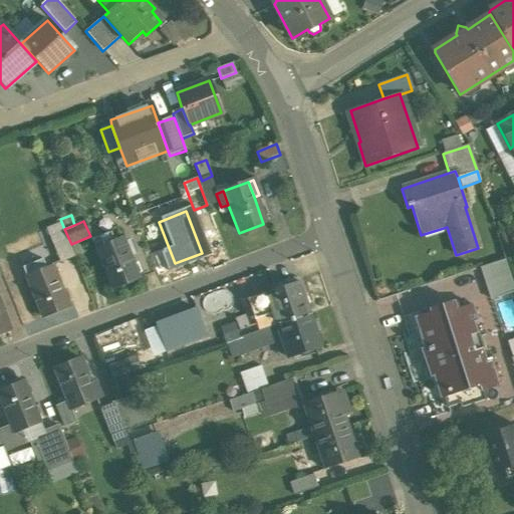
[(61,223),(46,229),(60,262),(74,257),(61,223)]
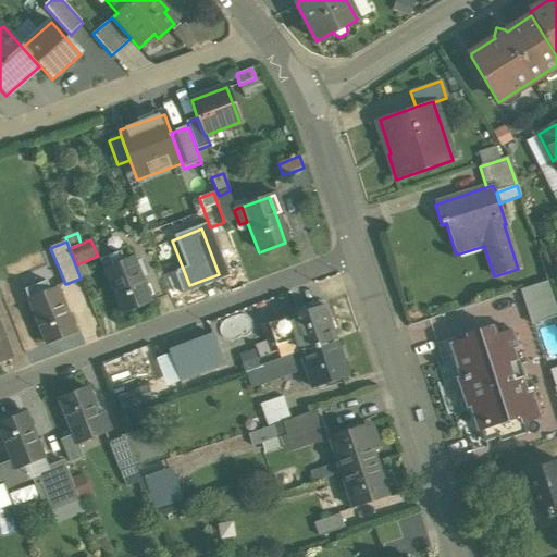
[(120,252),(101,260),(104,269),(124,261),(120,252)]
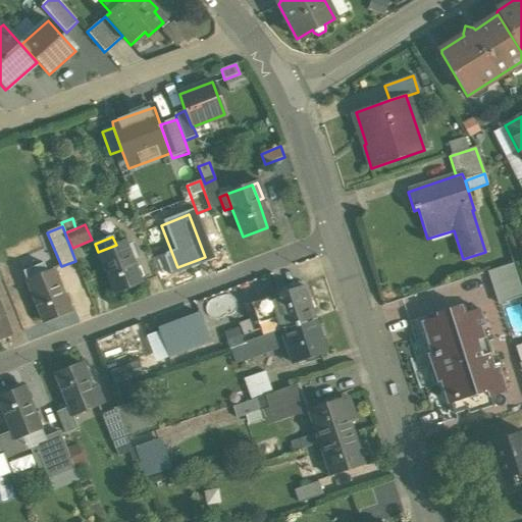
[(116,245),(98,252),(115,294),(141,283),(124,242),(116,245)]
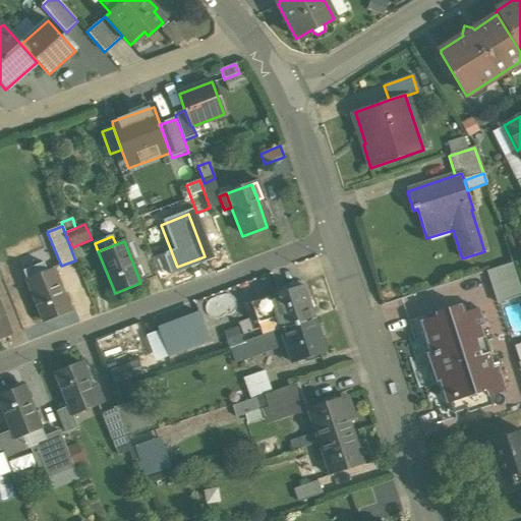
[(520,290),(512,263),(486,272),(497,303),(520,295),(520,290)]
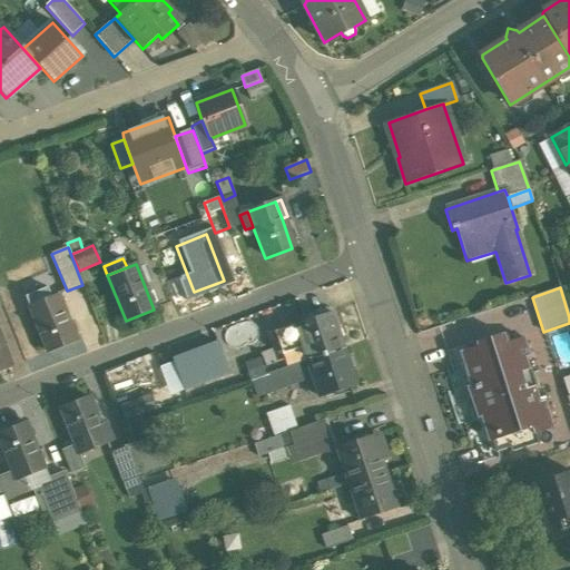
[(58,294),(28,305),(46,352),(76,341),(58,294)]
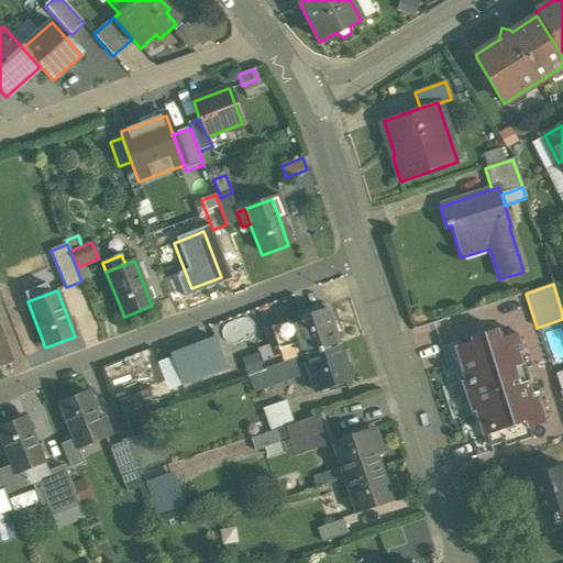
[(327,309),(291,321),(298,343),(304,356),(339,344),(327,309)]
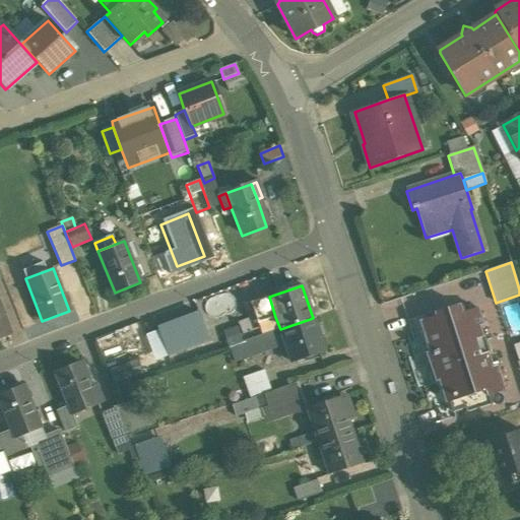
[(269,297),(250,303),(257,323),(275,317),(269,297)]
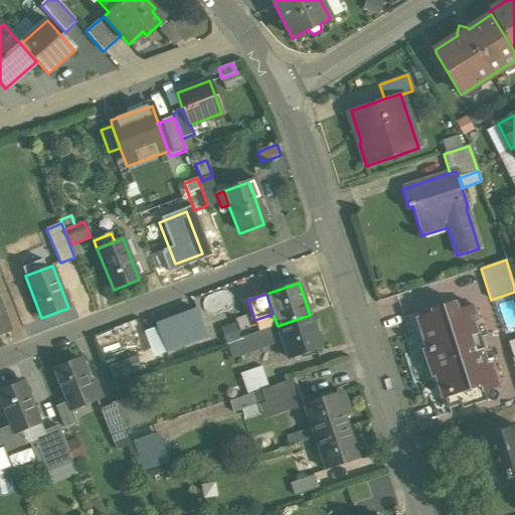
[(455,303),(430,310),(432,314),(418,318),(428,348),(421,350),(422,354),(431,378),(438,376),(448,409),(461,405),(462,408),(486,401),(483,391),(499,386),(491,363),(487,364),(474,324),(478,322),(473,306),(457,311),(455,303)]
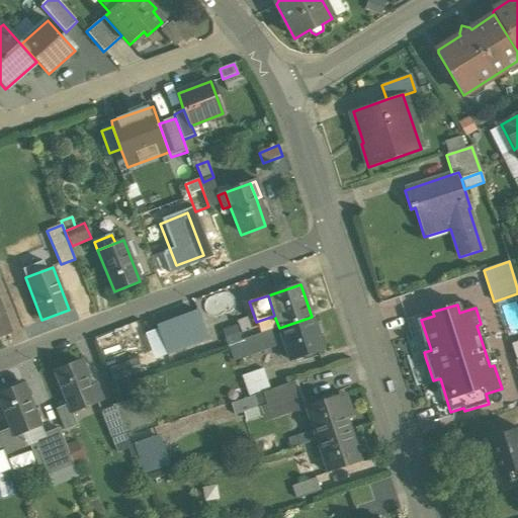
[(197,312),(157,326),(166,353),(206,338),(197,312)]
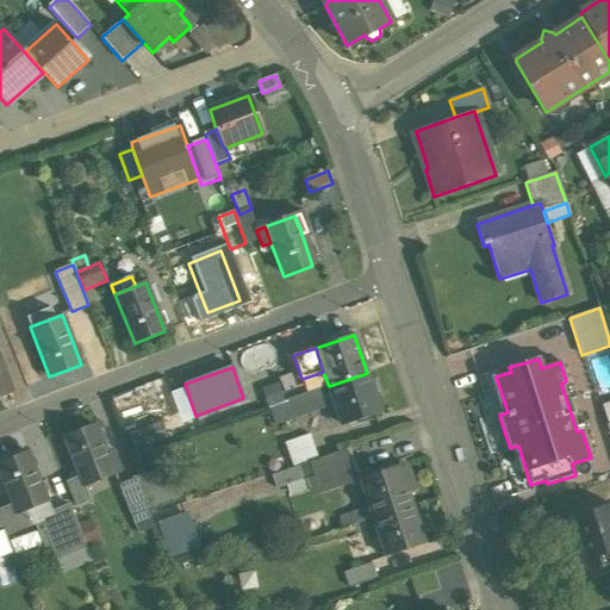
[(367,373),(329,386),(335,404),(342,425),(380,412),(367,373)]
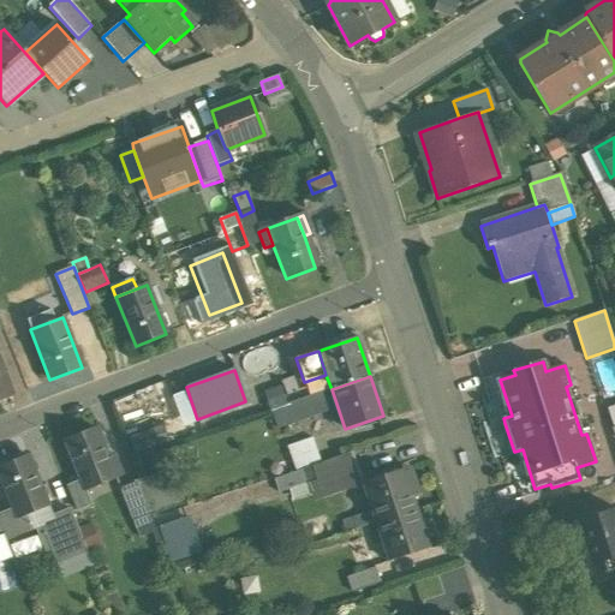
[(282,387),(264,394),(270,411),(275,410),(288,405),(282,387)]
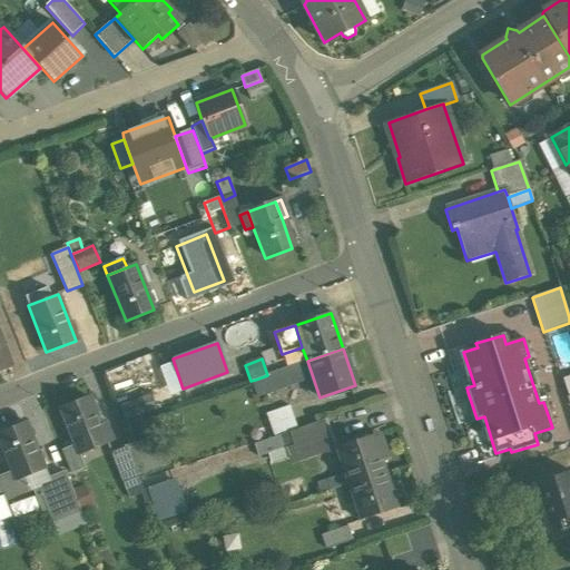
[(307,361),(267,375),(255,380),(261,396),(313,377),(307,361)]
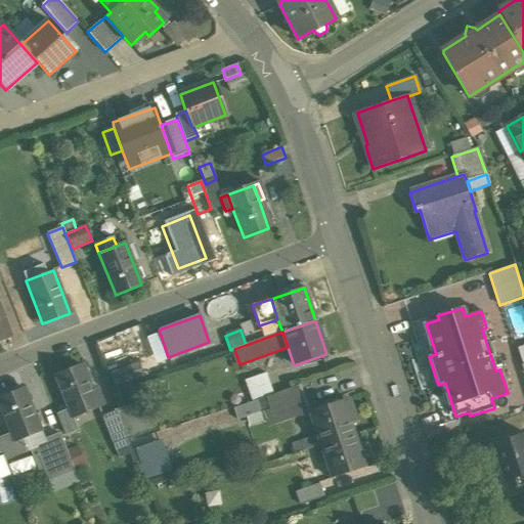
[(81,365),(55,376),(69,410),(73,419),(98,408),(93,395),(81,365)]
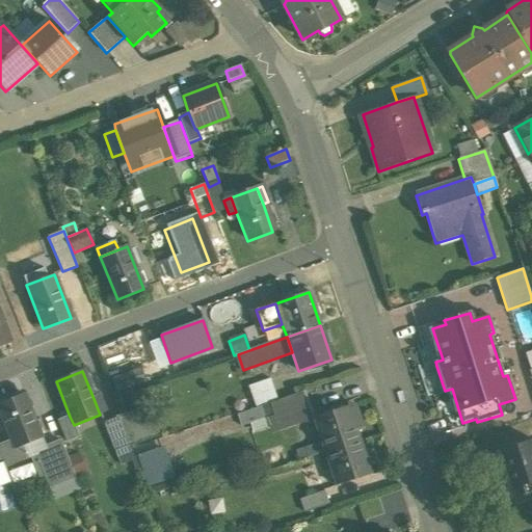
[(270,379),(249,387),(256,407),(277,400),(270,379)]
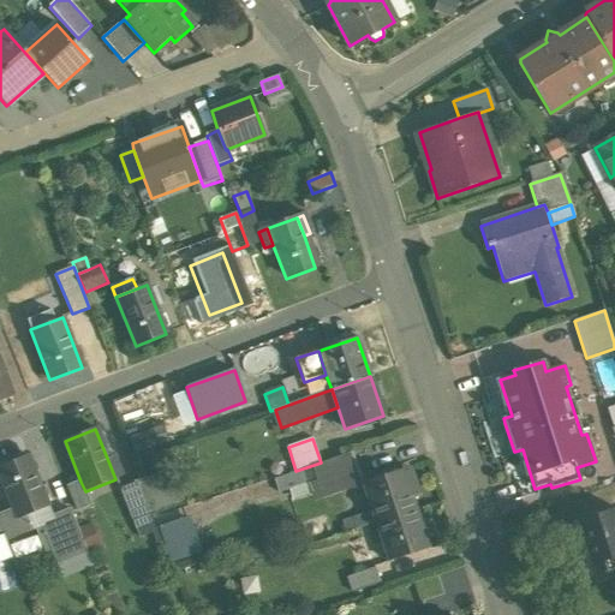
[(344,455),(300,471),(305,484),(348,471),(344,455)]
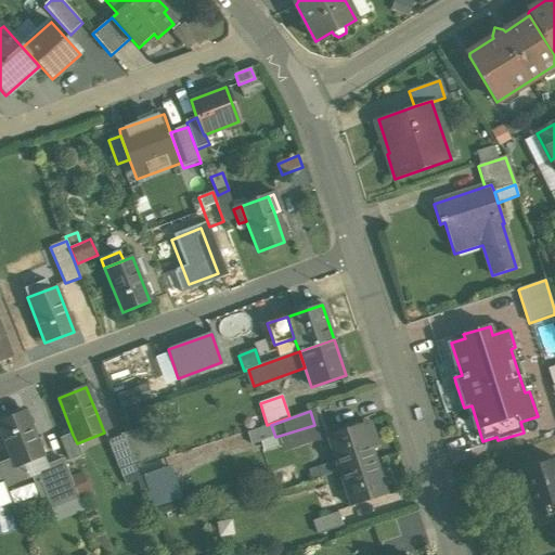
[(25,412),(0,421),(0,430),(11,460),(14,467),(42,456),(25,412)]
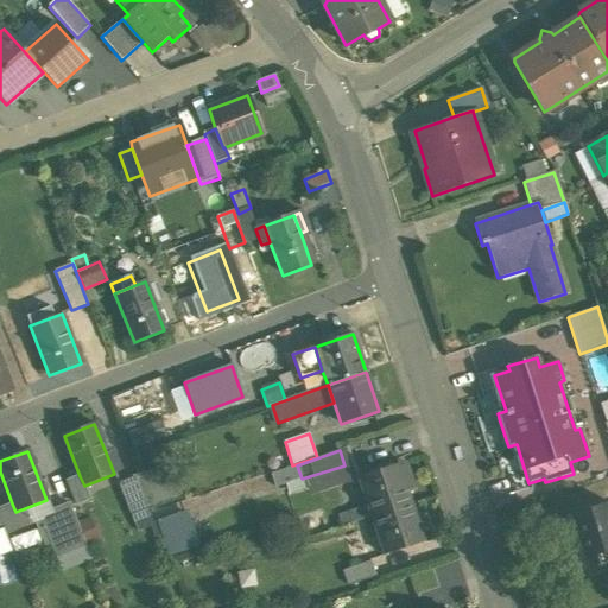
[(114,456),(108,458),(114,474),(120,472),(114,456)]
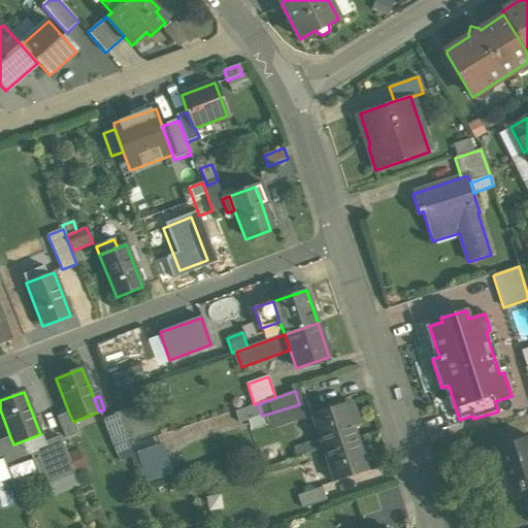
[(258,404),(236,411),(239,423),(262,416),(258,404)]
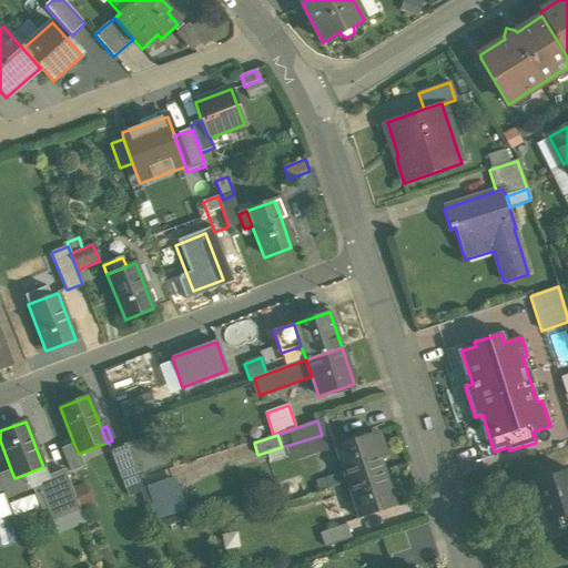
[(371,436),(335,448),(347,483),(383,472),(371,436)]
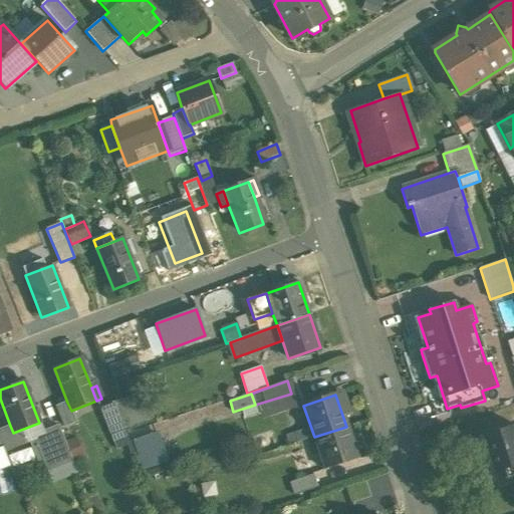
[(132,396),(114,403),(125,430),(155,419),(146,397),(134,401),(132,396)]
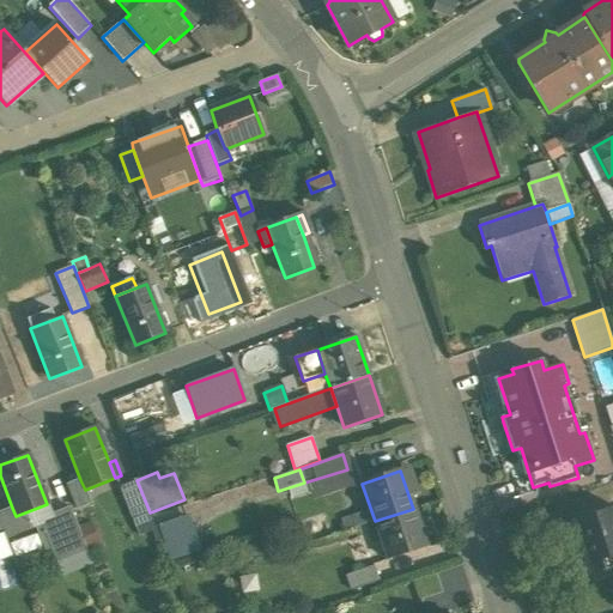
[(80,480),(68,485),(74,501),(87,496),(85,490),(80,480)]
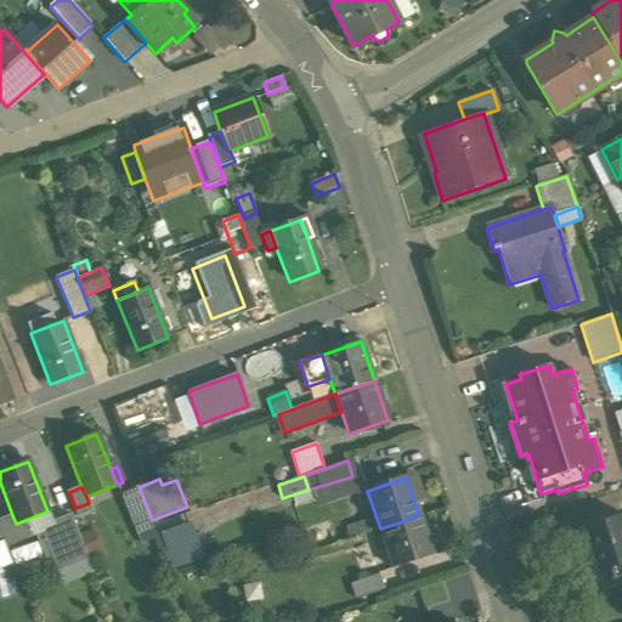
[(139,487),(120,495),(136,533),(154,527),(152,520),(139,487)]
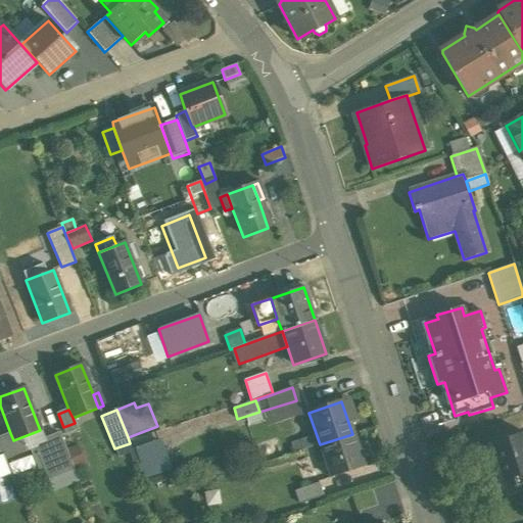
[(0,437),(0,447),(3,458),(35,445),(45,441),(41,429),(40,430),(13,440),(10,433),(0,437)]
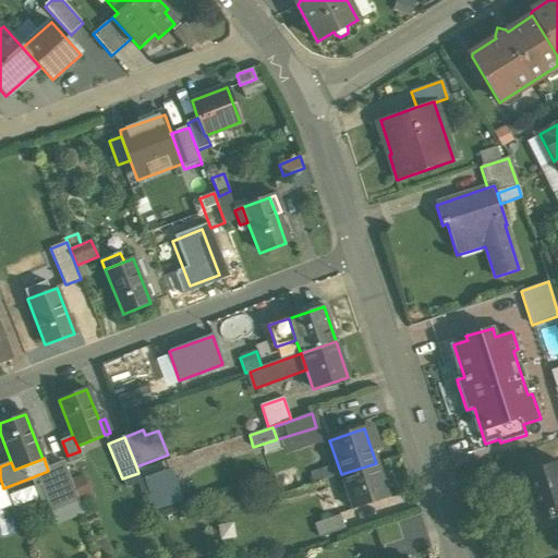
[(557,464),(557,462),(521,474),(534,513),(545,510),(547,520),(557,516),(557,464)]
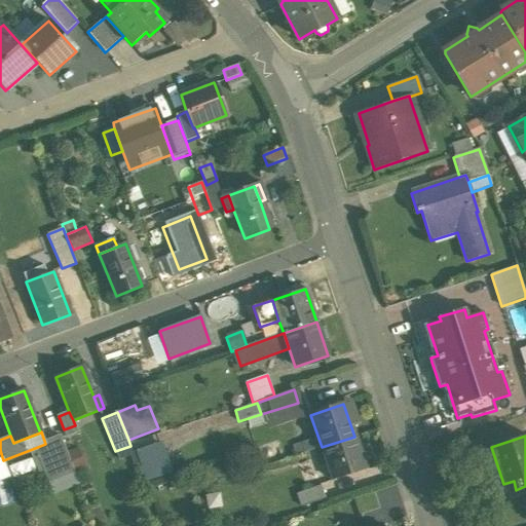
[(354,437),(322,447),(333,482),(366,471),(354,437)]
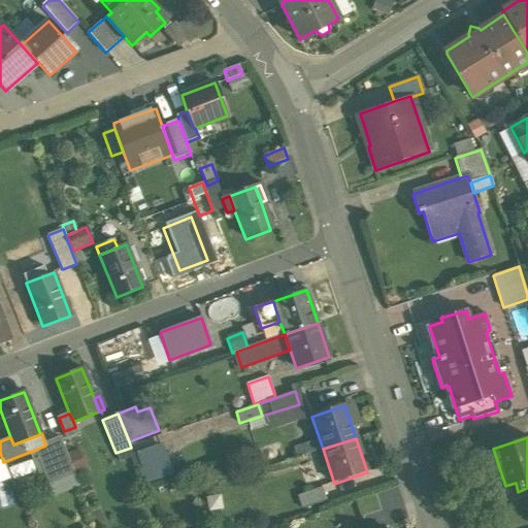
[(45,446),(35,450),(54,497),(76,488),(72,476),(76,475),(62,439),(45,446)]
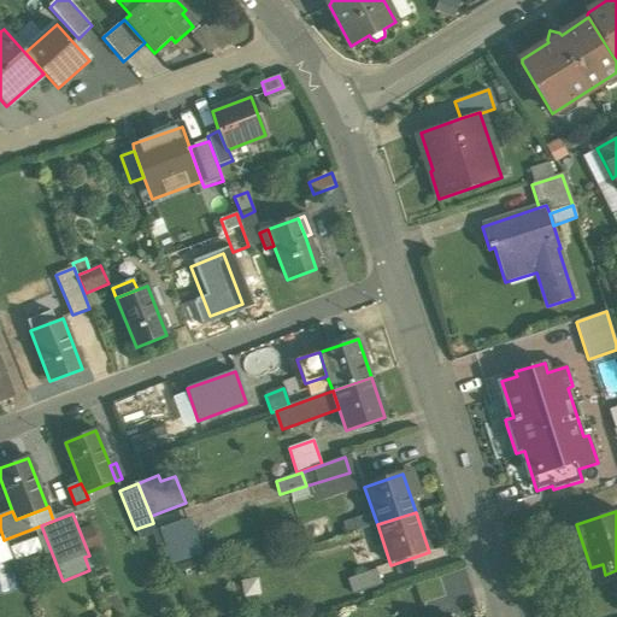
[(186,521),(170,527),(183,560),(199,554),(186,521)]
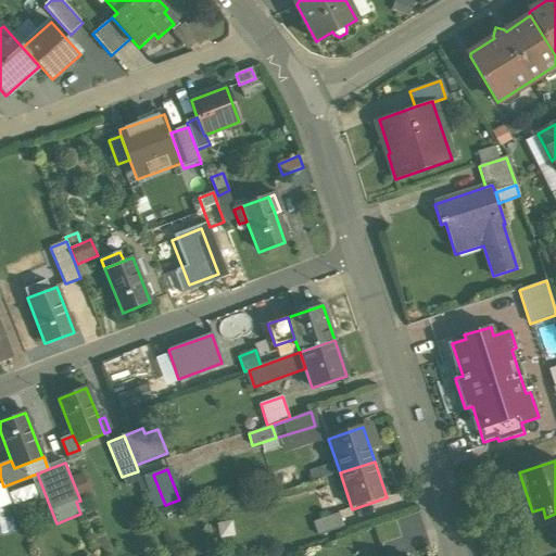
[(339,515),(314,523),(318,536),(343,528),(339,515)]
